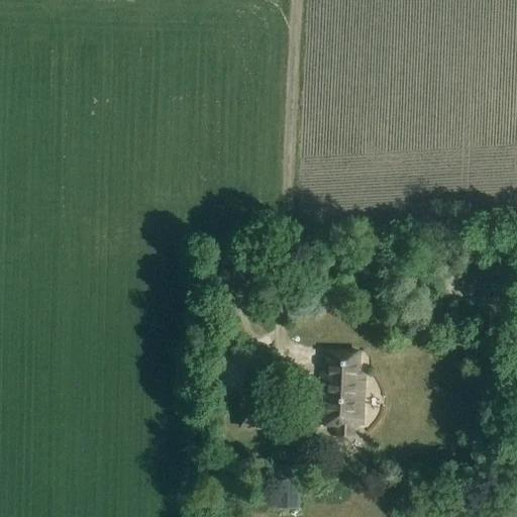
[(362,426),(364,389),(364,375),(357,375),(358,352),(327,351),(327,374),(320,374),(320,396),(309,396),(306,399),(305,414),(309,417),(319,417),(319,425),(337,425),(337,437),(342,440),(349,440),(353,437),(353,426),(362,426)]
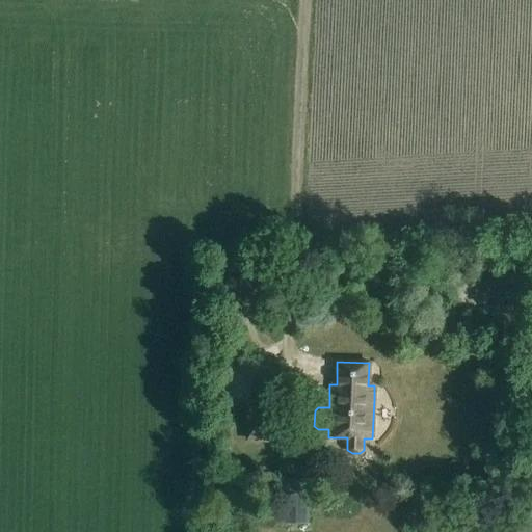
[(247,443),(288,444),(289,410),(250,409),(248,416),(247,443)]
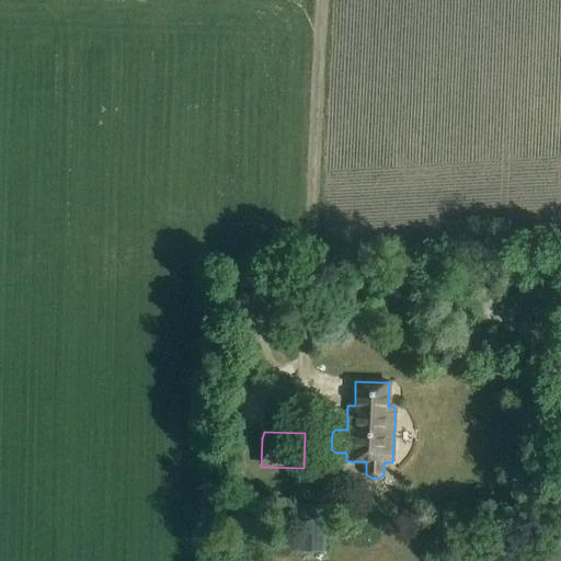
[(503,497),(508,506),(518,506),(522,499),(518,491),(508,490),(503,497)]
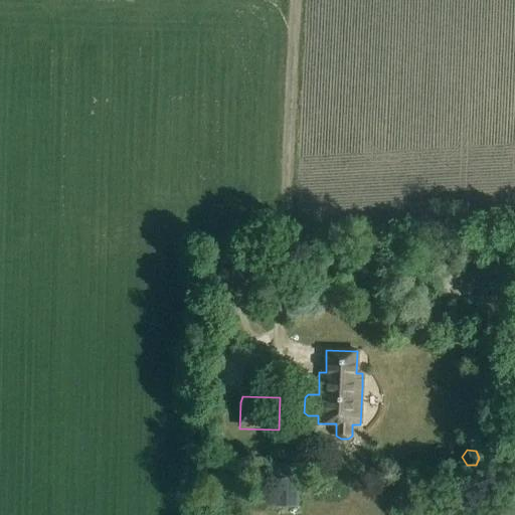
[(269,476),(268,498),(275,498),(275,507),(299,508),(299,476),(269,476)]
